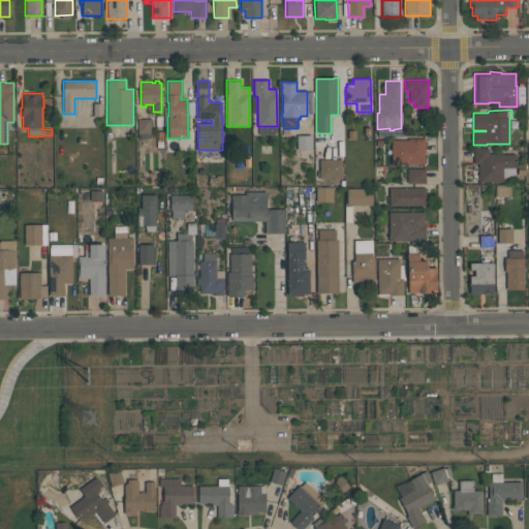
[(150,137),(137,137),(137,133),(137,119),(150,119),(150,137)]
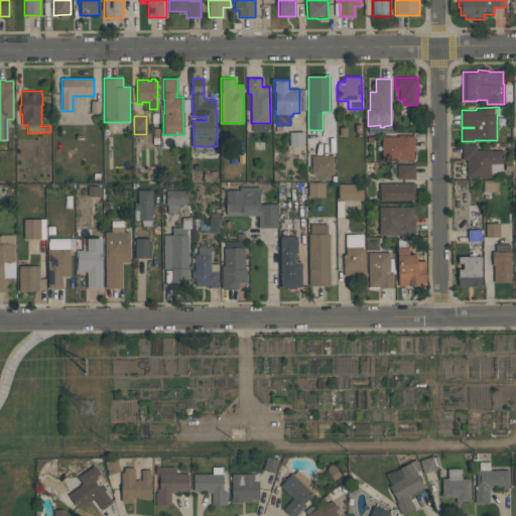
[(304,146),(289,146),(289,132),(304,132),(304,146)]
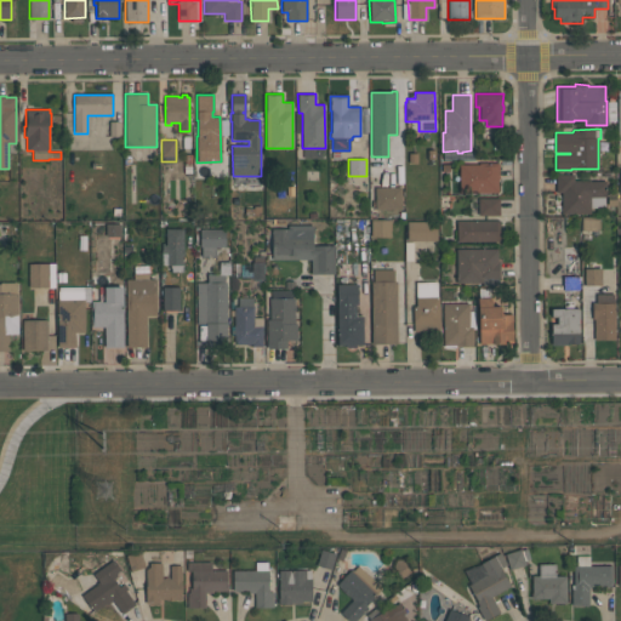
[(497,163),(499,193),(459,193),(459,165),(479,165),(479,163),(497,163)]
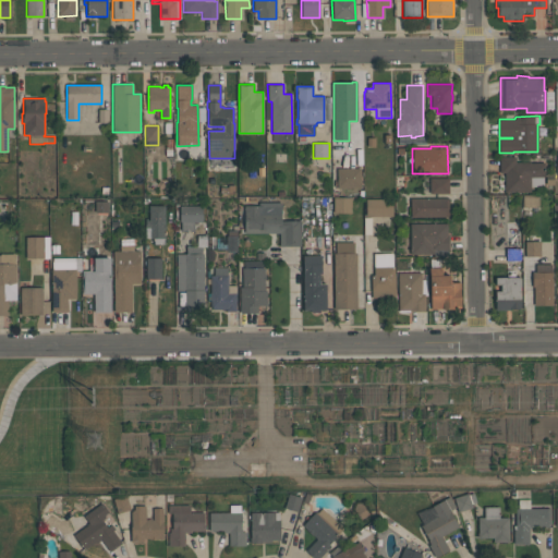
[(499,173),(499,157),(516,156),(516,162),(530,161),(530,162),(545,162),(545,177),(543,177),(544,186),(531,186),(531,192),(505,192),(505,173),(499,173)]
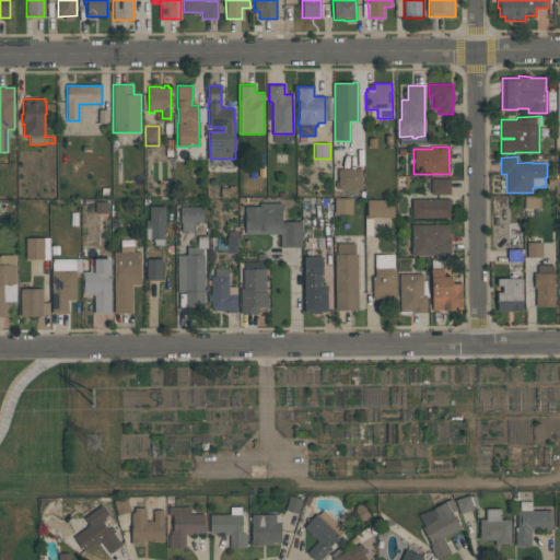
[(362,168),(362,189),(338,189),(338,168),(362,168)]
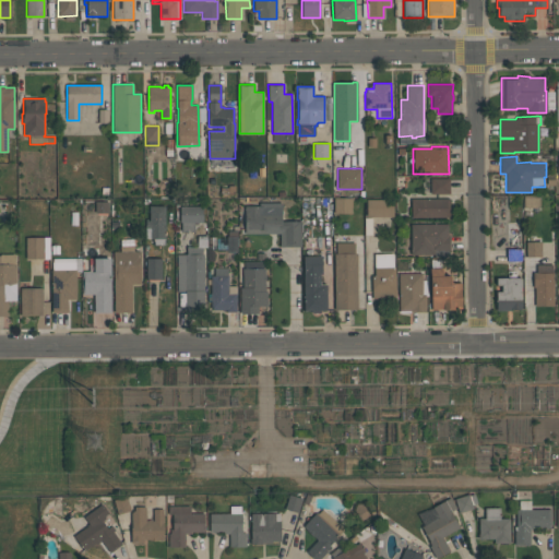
[(449,193),(430,193),(430,178),(449,178),(449,193)]
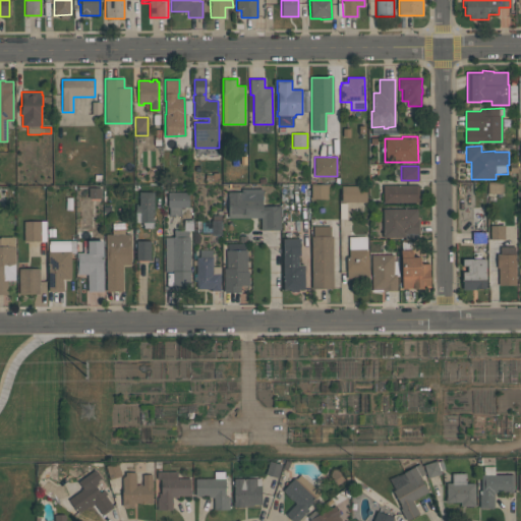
[(503,183),(487,183),(488,191),(503,191),(503,183)]
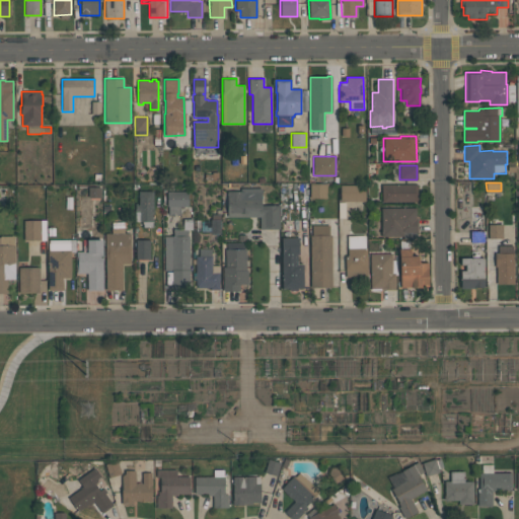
[(326,198),(310,198),(310,183),(326,183),(326,198)]
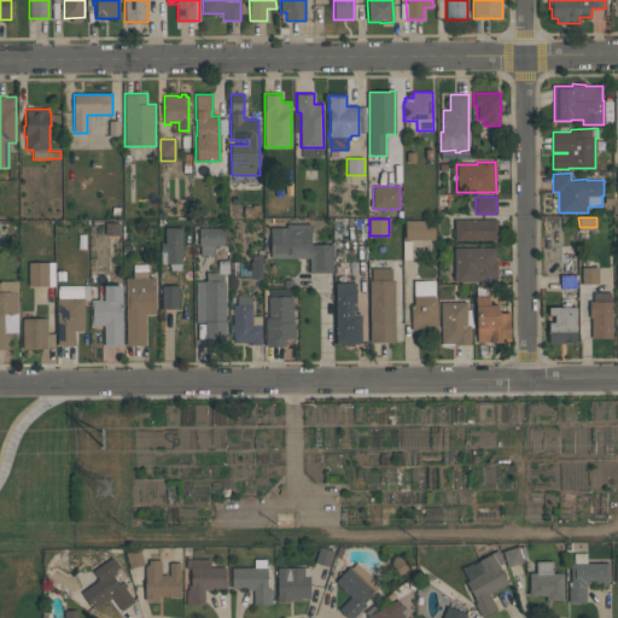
[(435,240),(404,240),(404,220),(435,220),(435,240)]
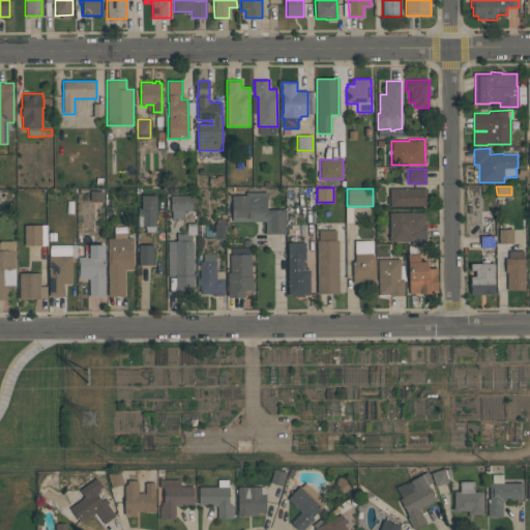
[(389,206),(389,188),(425,188),(425,206),(389,206)]
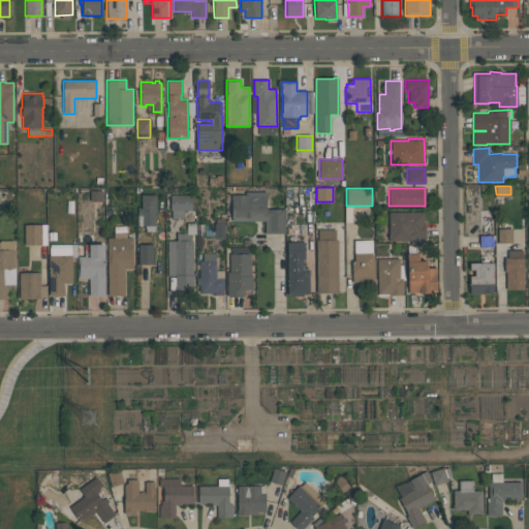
[(102,201),(90,200),(90,190),(102,191),(102,201)]
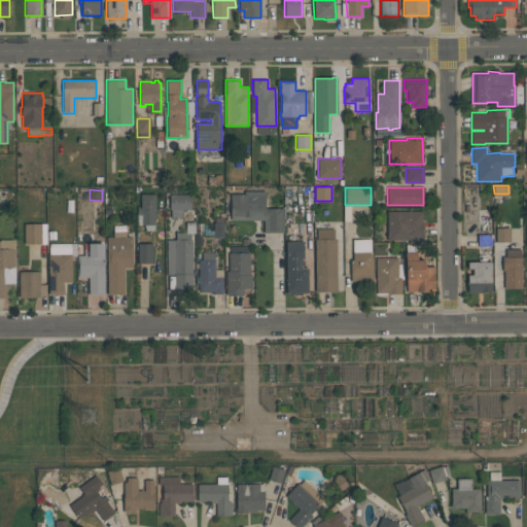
[(231,220),(231,194),(244,194),(244,190),(266,191),(265,209),(283,209),(283,232),(264,232),(264,220),(231,220)]
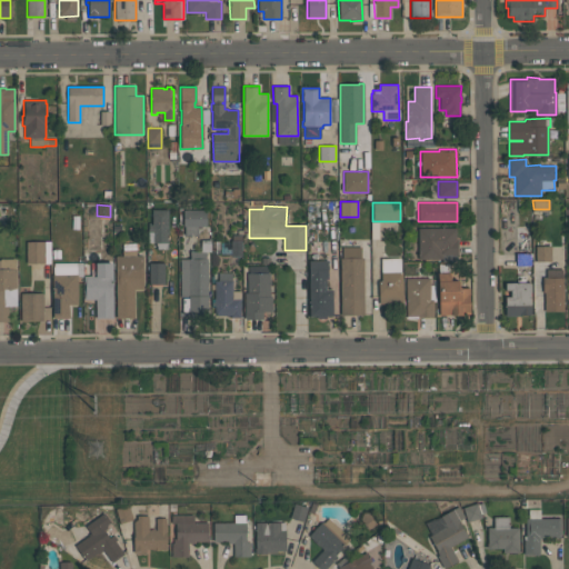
[(167,249),(156,249),(156,243),(148,243),(148,222),(150,222),(150,225),(151,225),(151,209),(168,209),(168,243),(167,243),(167,249)]
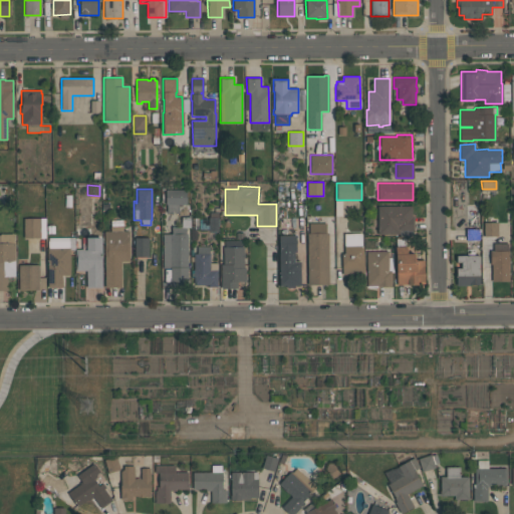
[(165,204),(165,190),(186,189),(186,204),(179,204),(179,213),(167,213),(167,204),(165,204)]
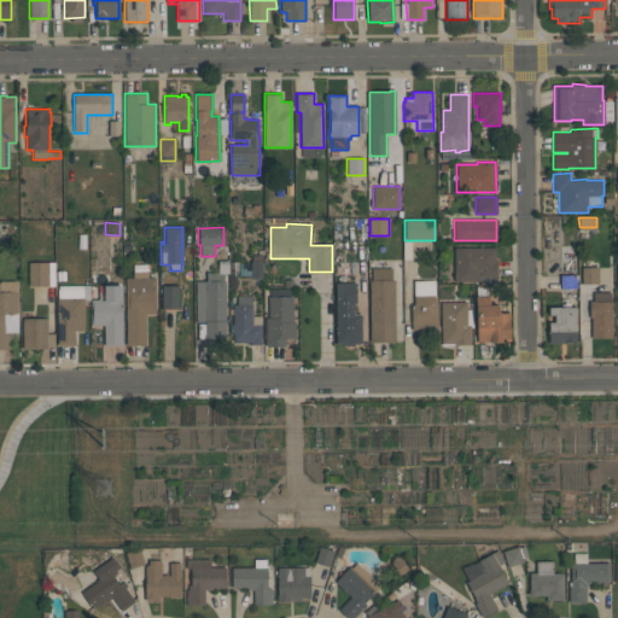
[(495,246),(495,260),(497,260),(497,277),(479,278),(479,281),(454,281),(454,248),(495,246)]
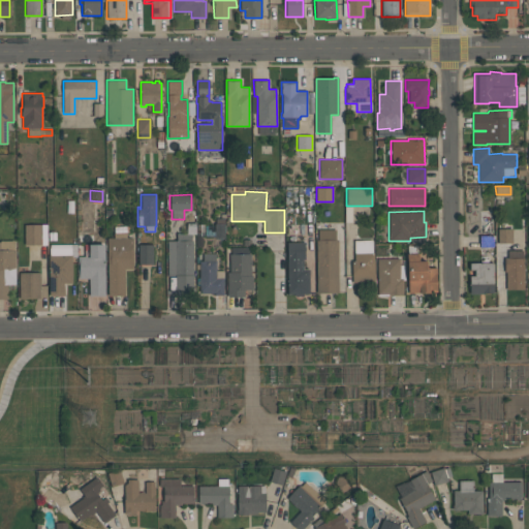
[(214,223),(216,223),(216,218),(224,218),(224,238),(214,239),(214,223)]
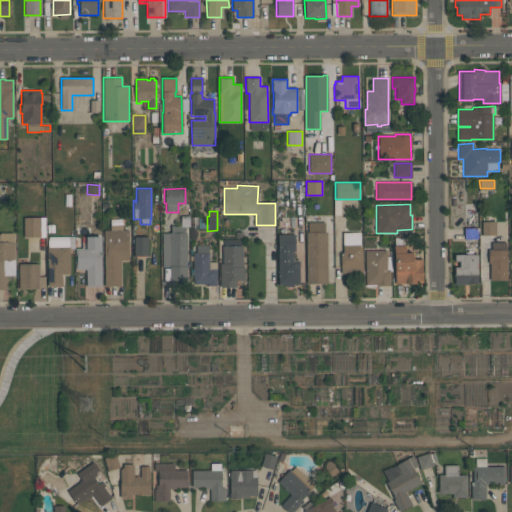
[(23,217),(45,217),(45,237),(23,237),(23,217)]
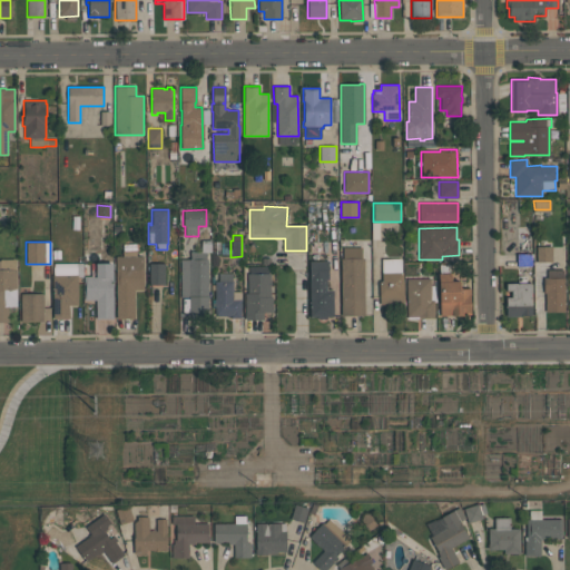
[(537,263),(537,246),(552,246),(552,262),(537,263)]
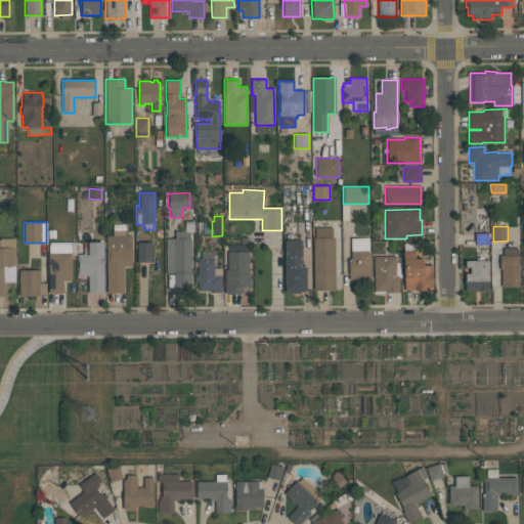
[(335,290),(313,290),(313,237),(315,237),(315,227),(333,227),(333,236),(335,236),(335,290)]
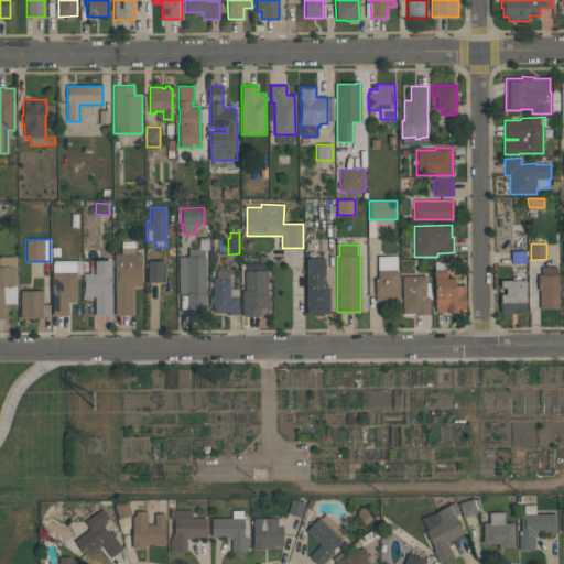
[(133,315),(115,315),(115,253),(121,253),(121,248),(134,248),(134,253),(141,253),(141,286),(132,286),(133,315)]
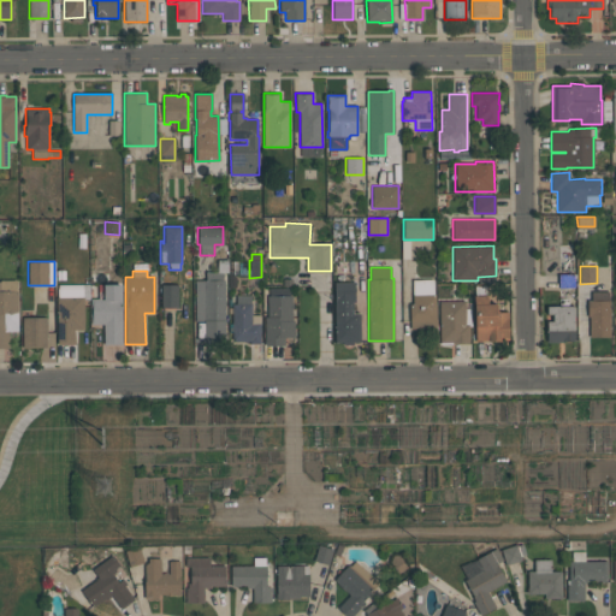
[(223,272),(223,280),(225,280),(224,342),(205,342),(205,321),(195,321),(195,280),(206,280),(206,272),(223,272)]
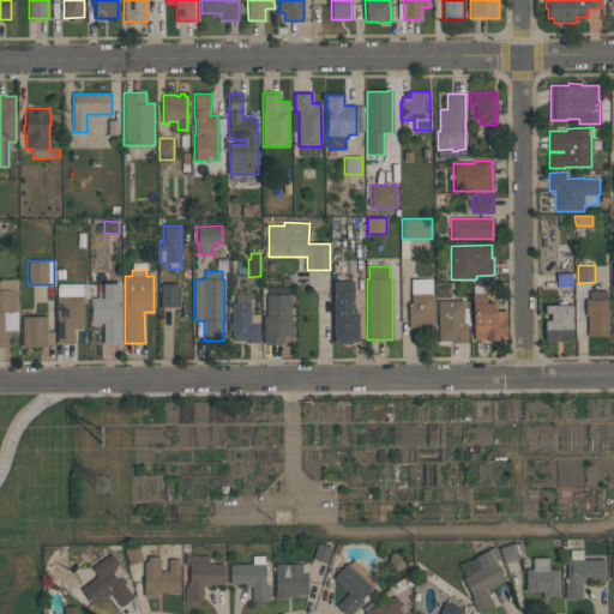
[(557,274),(572,274),(572,287),(557,287),(557,274)]
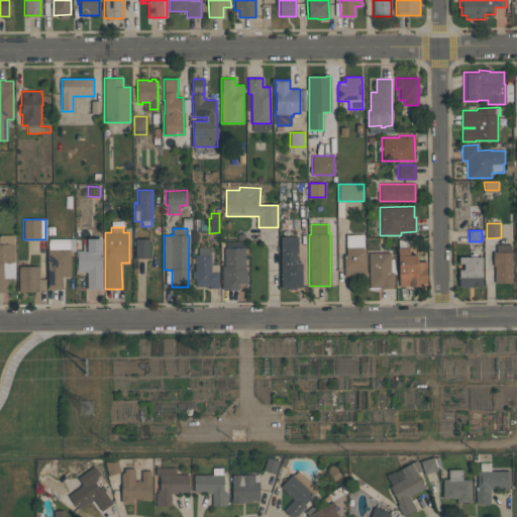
[(0,292),(0,235),(13,234),(13,244),(14,244),(15,277),(7,277),(7,292),(0,292)]
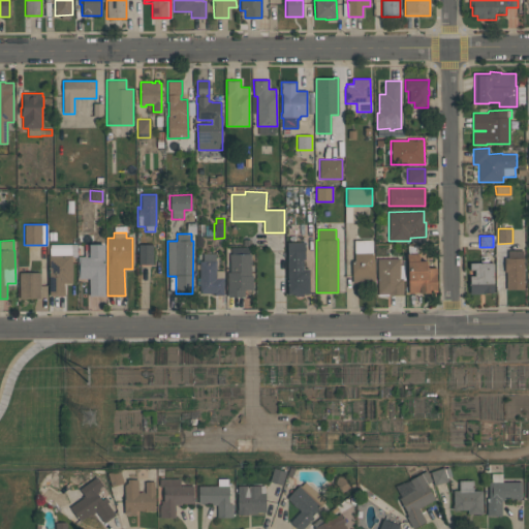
[(374,281),(352,282),(352,261),(354,261),(353,240),(372,240),(372,252),(374,252),(374,281)]
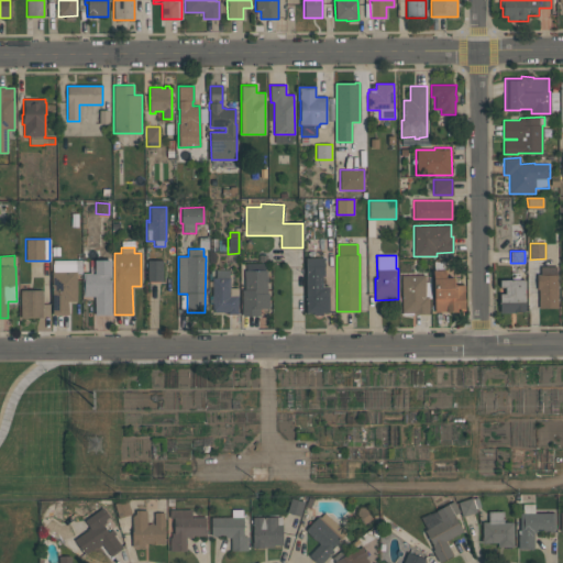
[(323,257),(324,276),(321,276),(321,286),(329,286),(329,311),(322,311),(322,315),(313,315),(313,312),(306,312),(306,258),(323,257)]
